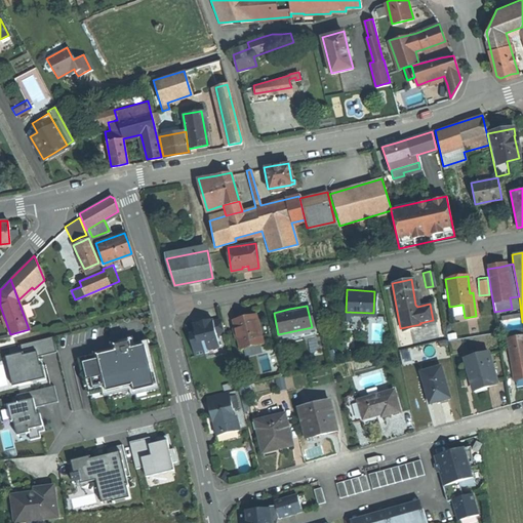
[(244,317),(233,320),(240,347),(263,342),(255,314),(244,317)]
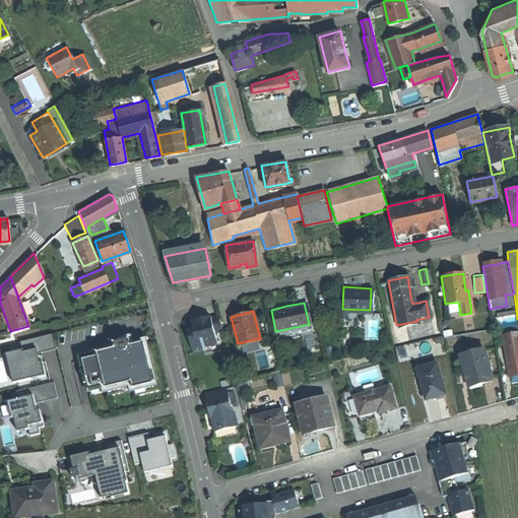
[(185,330),(191,351),(201,349),(201,348),(205,347),(204,346),(215,343),(213,332),(220,330),(217,315),(209,317),(201,319),(201,322),(197,323),(194,322),(193,328),(192,329),(185,330)]
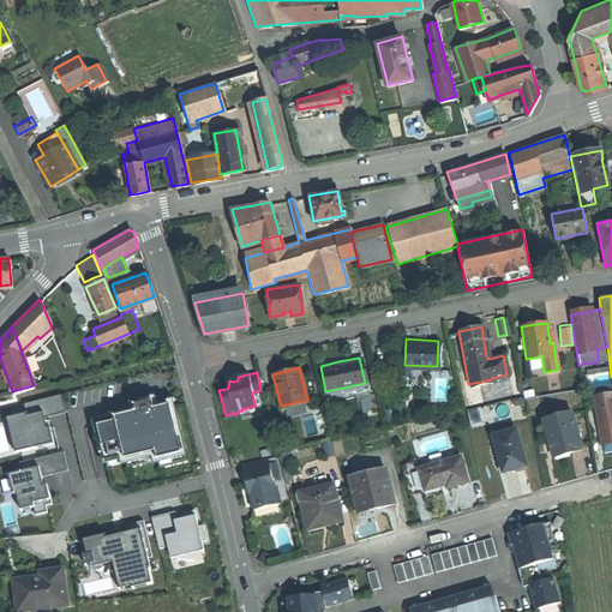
[(231,377),(223,379),(227,389),(228,388),(229,381),(233,382),(238,381),(238,377),(247,375),(246,373),(231,377)]
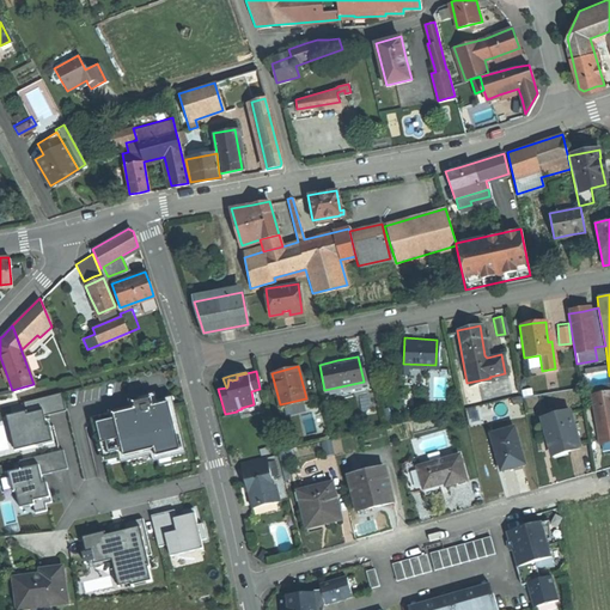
[(135,409),(93,419),(104,463),(123,458),(124,464),(156,457),(158,465),(185,458),(171,402),(153,407),(150,390),(147,391),(148,398),(133,402),(135,409)]
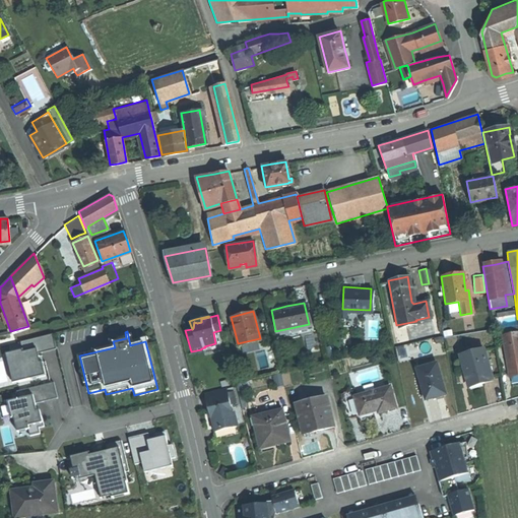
[(517,331),(502,334),(509,375),(517,373),(517,331)]
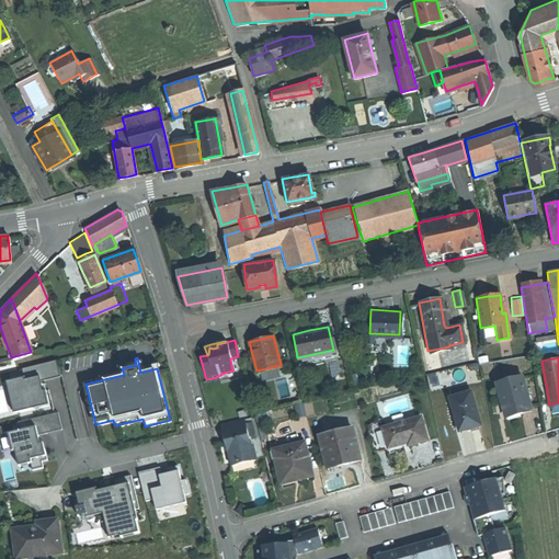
[(41,389),(37,378),(57,374),(54,358),(20,367),(22,375),(8,379),(15,412),(48,403),(44,388),(41,389)]
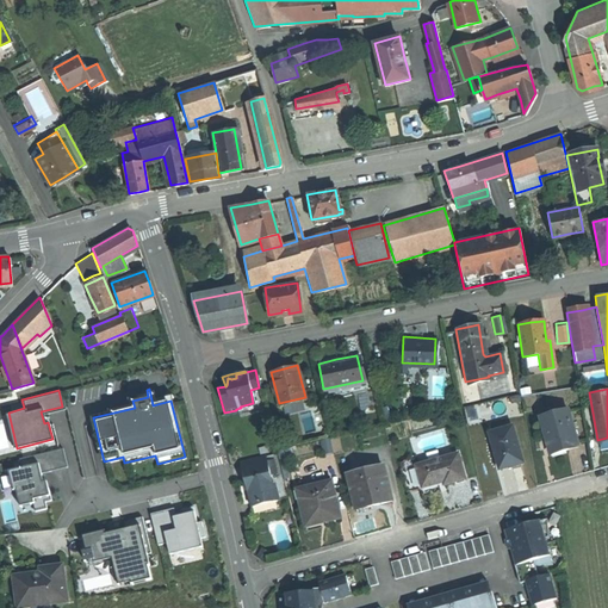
[(563,450),(576,446),(565,409),(538,417),(548,453),(563,450)]
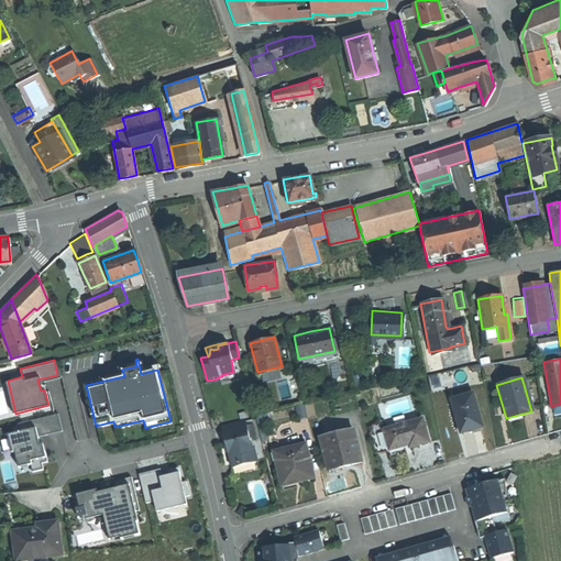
[(4,384),(0,385),(0,411),(10,409),(4,384)]
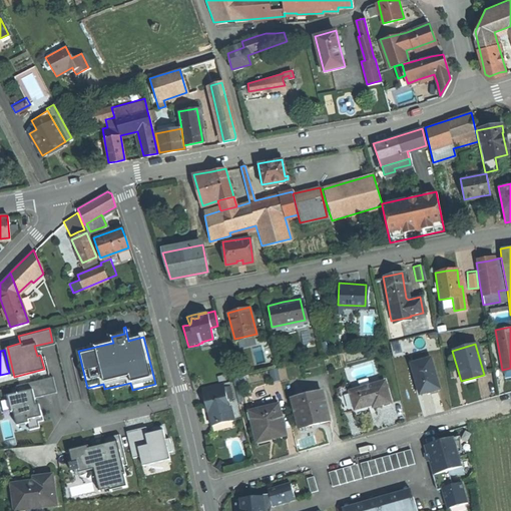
[(427,390),(436,387),(428,357),(409,363),(418,392),(427,390)]
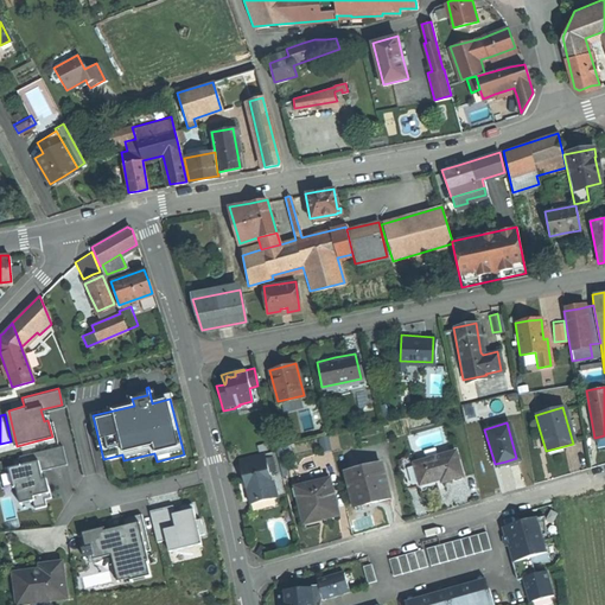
[(63,462),(58,446),(19,457),(21,464),(7,467),(12,486),(14,486),(19,503),(31,500),(33,508),(45,504),(44,498),(50,496),(46,484),(42,485),(38,467),(63,462)]
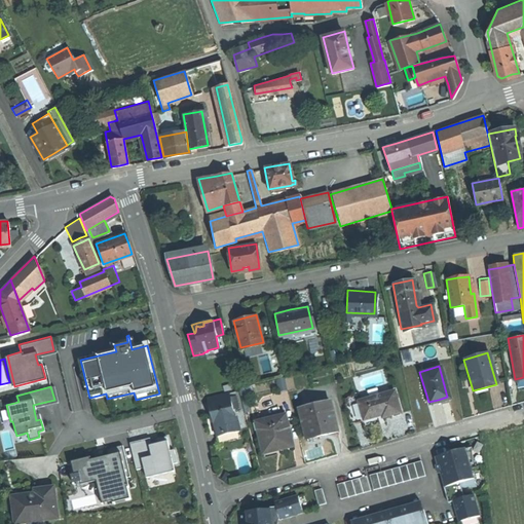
[(383,417),(398,413),(393,390),(357,401),(362,420),(376,416),(380,415),(383,417)]
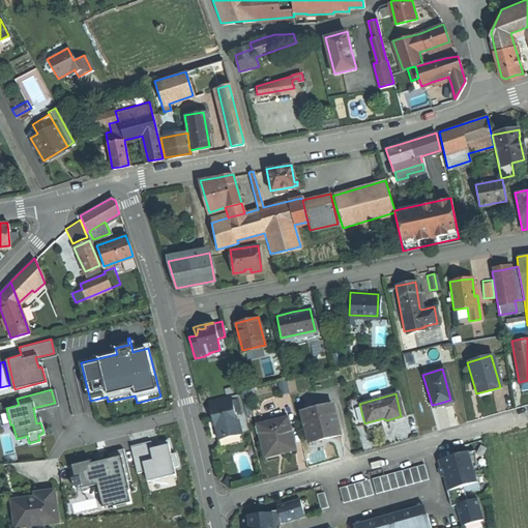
[(229,394),(211,400),(214,415),(210,416),(211,423),(214,426),(215,429),(217,437),(228,434),(231,435),(238,433),(240,430),(238,422),(235,420),(233,420),(231,411),(238,409),(238,407),(236,401),(236,398),(231,399),(229,394)]
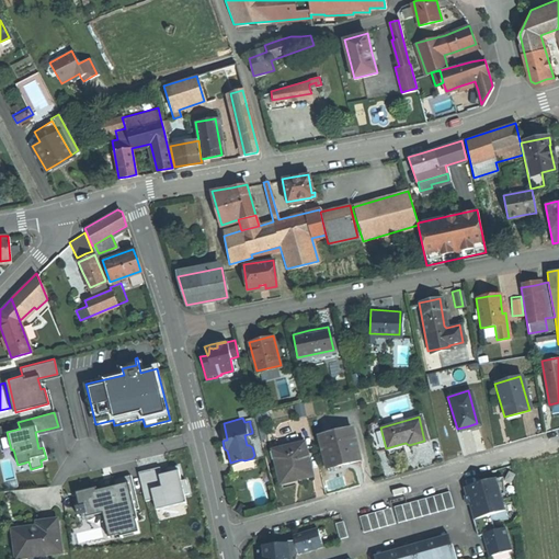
[(341,464),(357,459),(349,429),(317,436),(324,467),(341,464)]
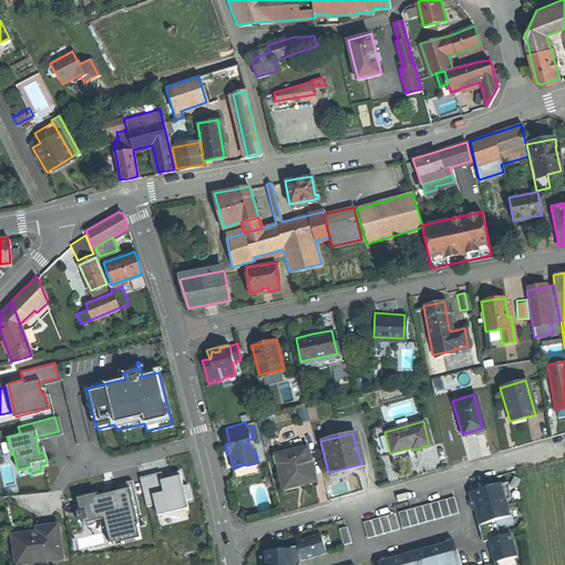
[(275,454),(274,454),(281,489),(298,484),(312,481),(305,447),(304,441),(274,449),(275,454)]
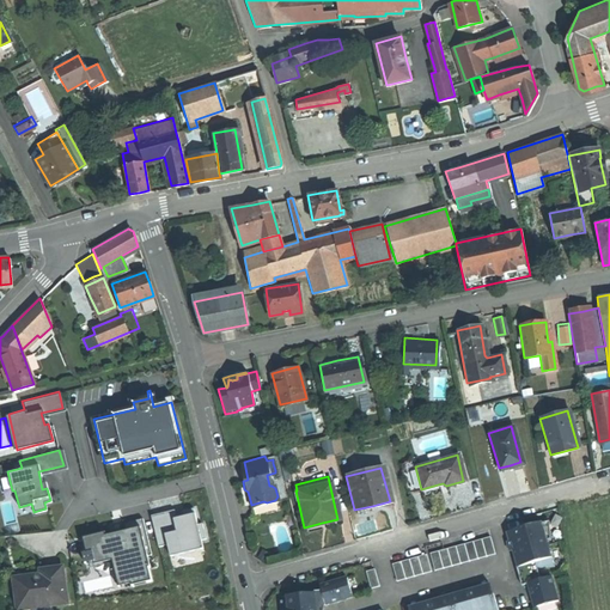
[(181,510),(182,516),(172,518),(171,510),(151,514),(151,512),(148,513),(157,544),(166,543),(169,555),(197,548),(195,537),(203,536),(200,523),(195,524),(191,507),(181,510)]
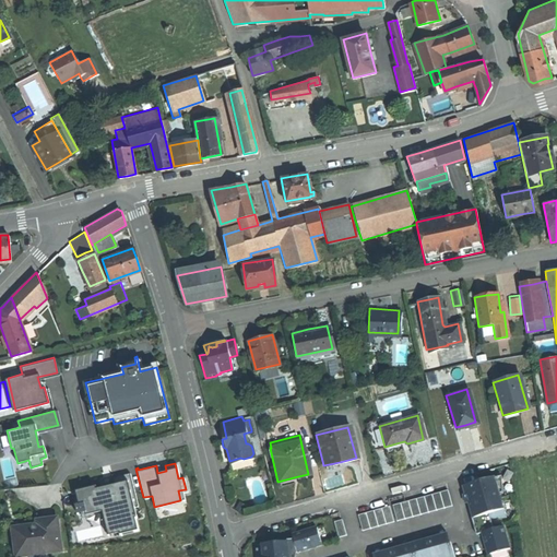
[(133,505),(137,505),(129,471),(127,472),(128,473),(111,477),(114,485),(81,493),(83,499),(78,500),(81,513),(101,508),(107,534),(118,531),(119,533),(138,529),(133,516),(135,516),(133,505)]
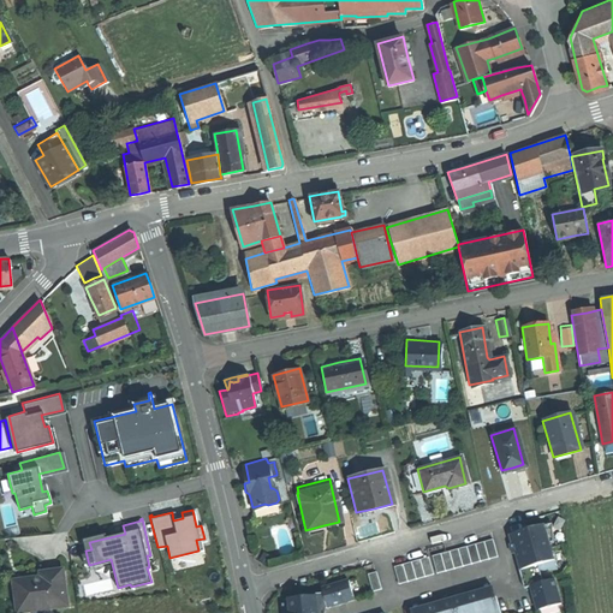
[(536,608),(559,601),(552,577),(541,581),(537,567),(555,566),(547,537),(552,536),(551,522),(542,524),(542,523),(507,533),(510,542),(509,542),(510,548),(511,552),(513,551),(518,564),(518,567),(517,567),(523,585),(529,584),(531,595),(536,608)]
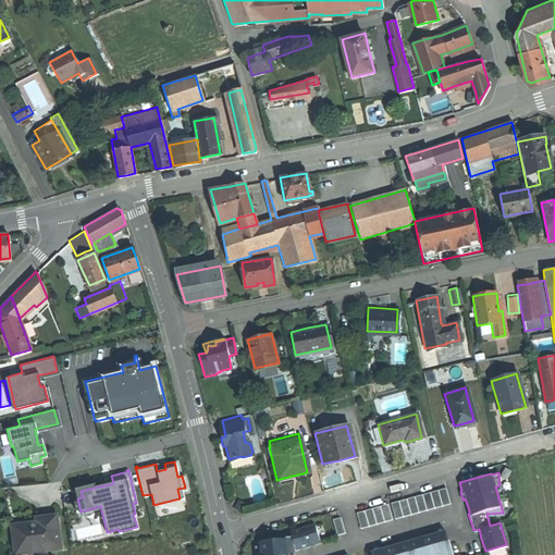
[(444,486),(390,502),(394,517),(448,502),(444,486)]
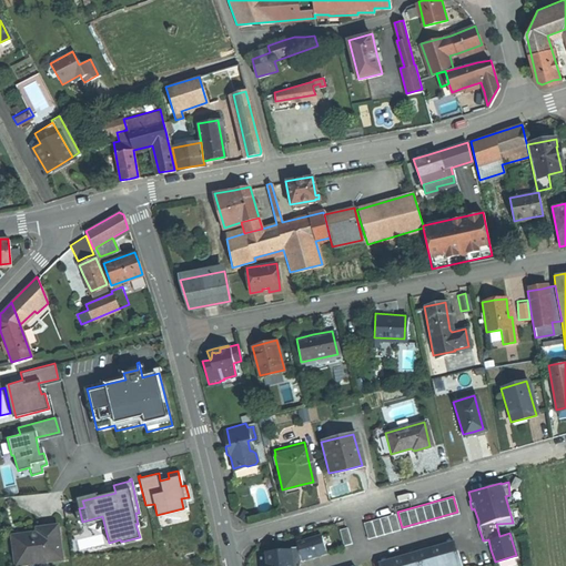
[(362,522),(366,537),(398,528),(394,513),(362,522)]
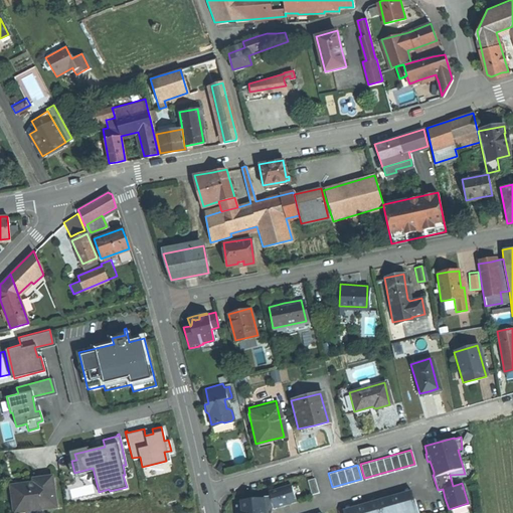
[(23,482),(11,484),(14,510),(16,510),(38,507),(55,505),(51,474),(33,477),(33,481),(23,482)]
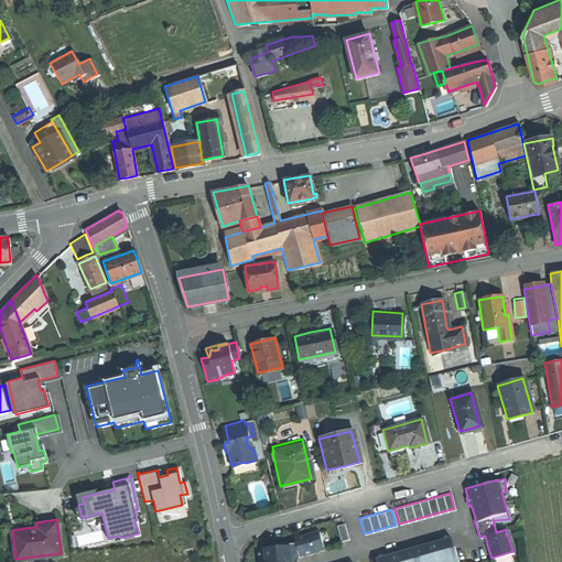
[(344,522),(335,525),(341,540),(348,538),(344,522)]
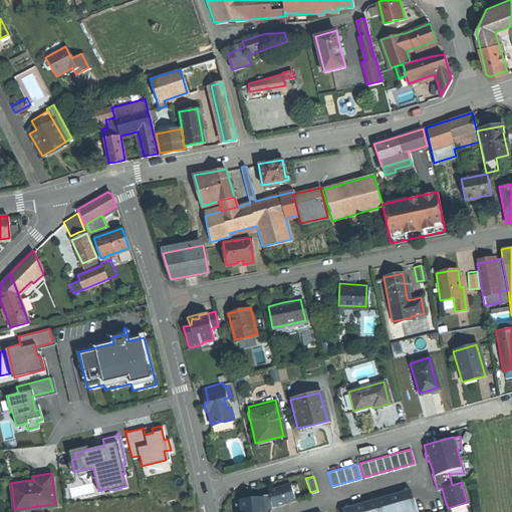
[(290,483),(267,490),(272,505),(294,499),(290,483)]
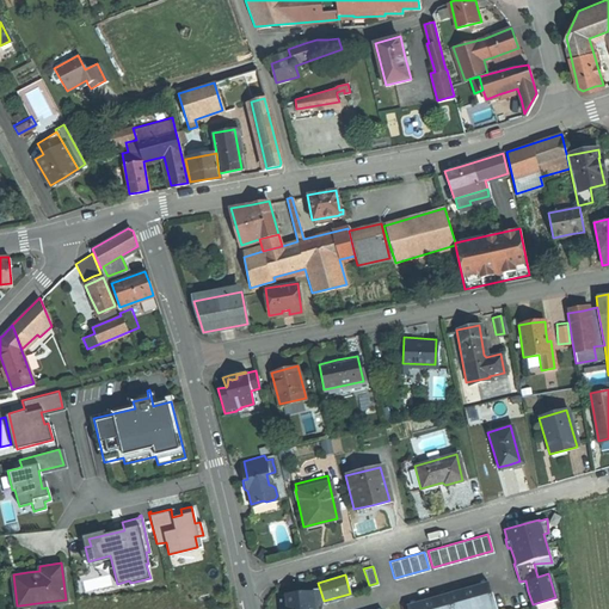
[(481,583),(474,585),(475,590),(481,589),(483,592),(491,590),(488,582),(481,583)]
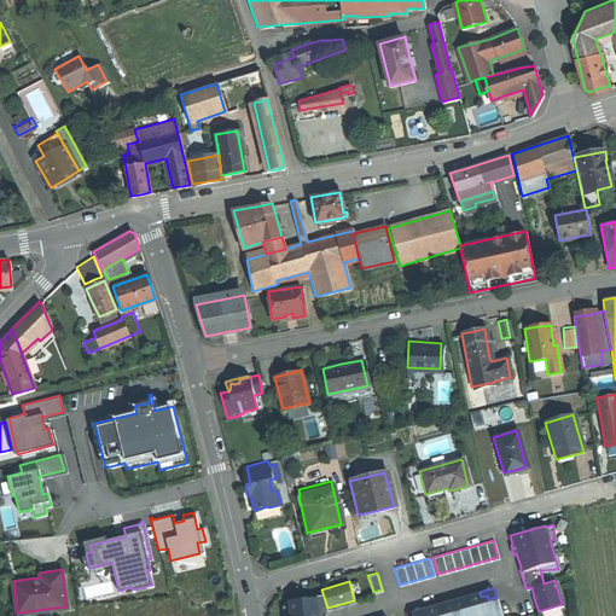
[(501,615),(497,597),(488,599),(487,596),(481,597),(480,592),(465,597),(466,602),(460,603),(462,606),(447,611),(441,609),(440,604),(425,608),(426,612),(420,615),(501,615)]
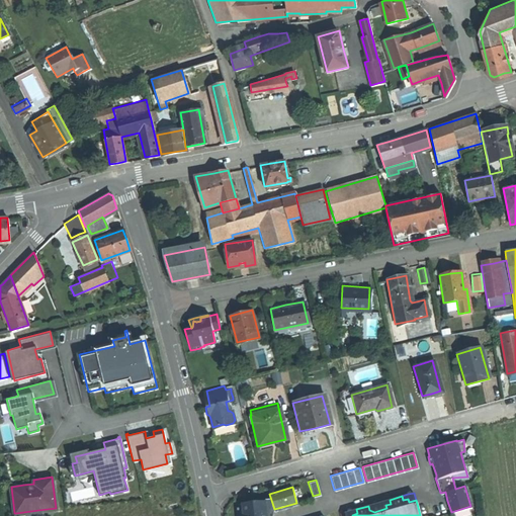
[(266,515),(265,500),(242,502),(242,515),(266,515)]
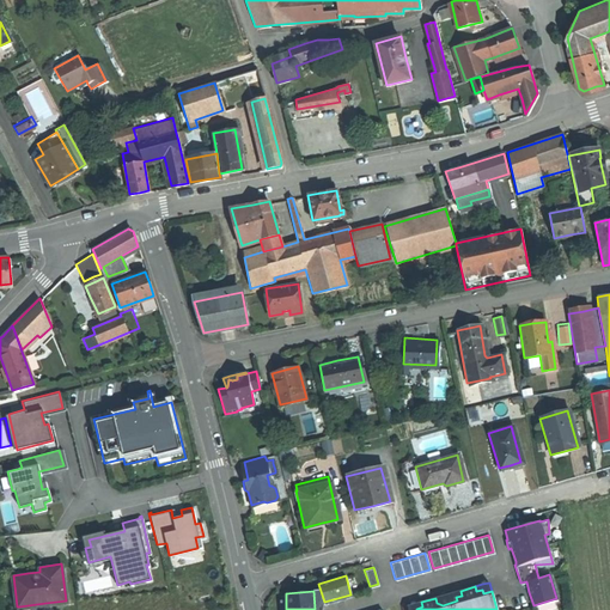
[(446,595),(435,598),(437,603),(443,605),(457,601),(456,597),(462,596),(461,591),(446,595)]
